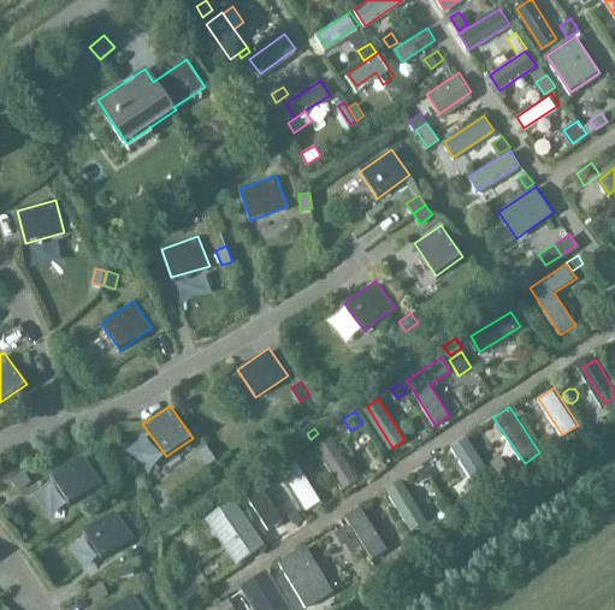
[(544,434),(534,442),(542,452),(551,445),(544,434)]
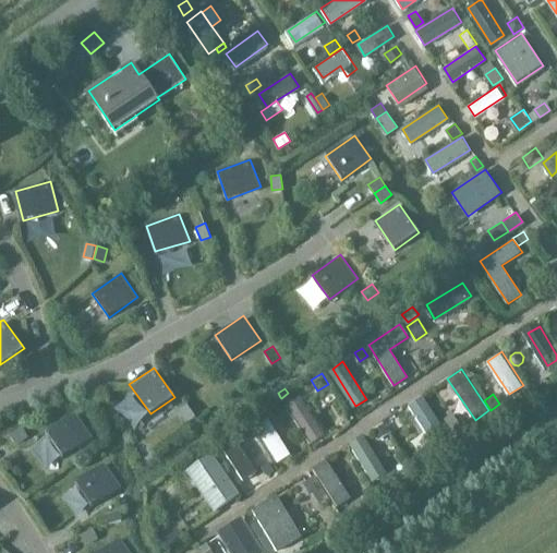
[(423,396),(409,405),(434,442),(447,433),(423,396)]
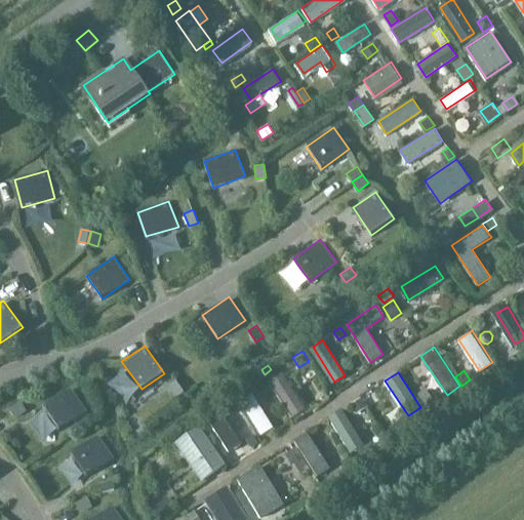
[(264,373),(254,380),(260,388),(270,382),(265,374),(264,373)]
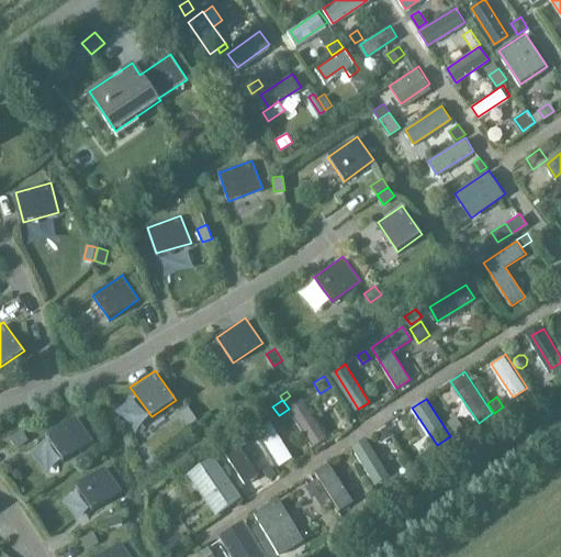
[(303,401),(291,409),(311,441),(323,433),(303,401)]
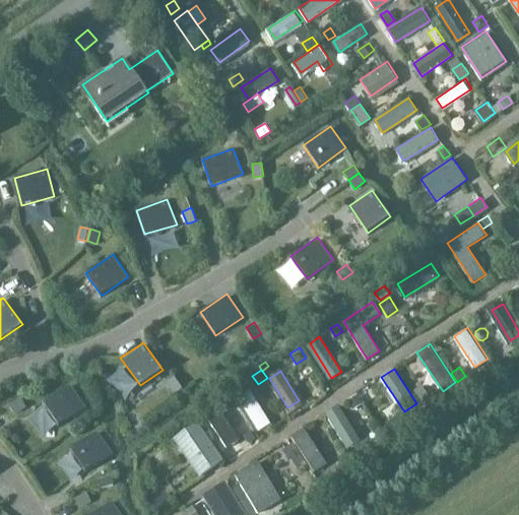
[(167,381),(175,392),(183,386),(175,375),(167,381)]
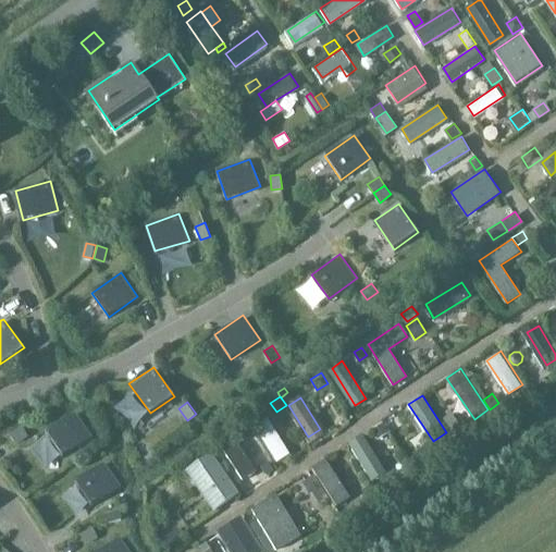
[(466,431),(452,411),(441,418),(455,439),(466,431)]
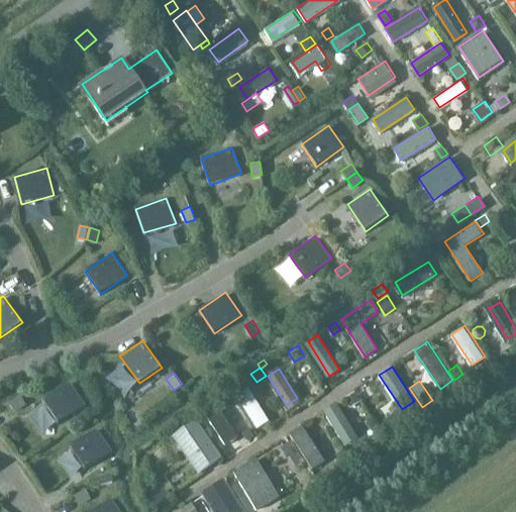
[(43,400),(59,422),(86,403),(71,382),(43,400)]
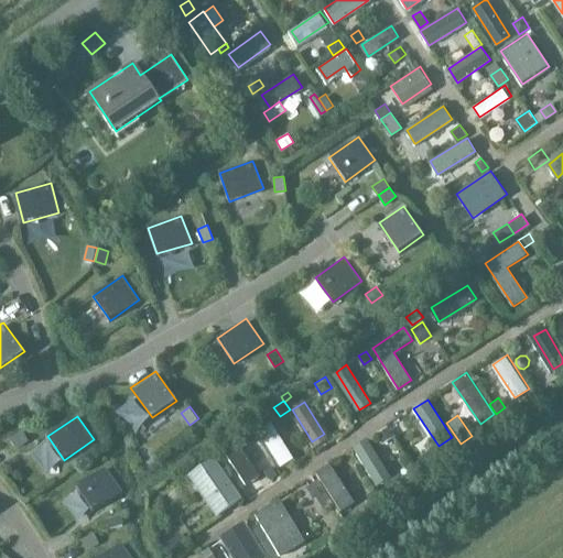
[(271,424),(260,431),(281,462),(291,456),(271,424)]
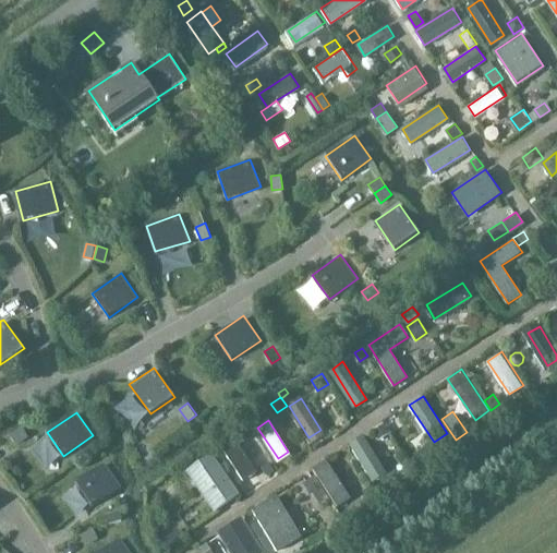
[(384,422),(373,429),(378,437),(389,431),(384,422)]
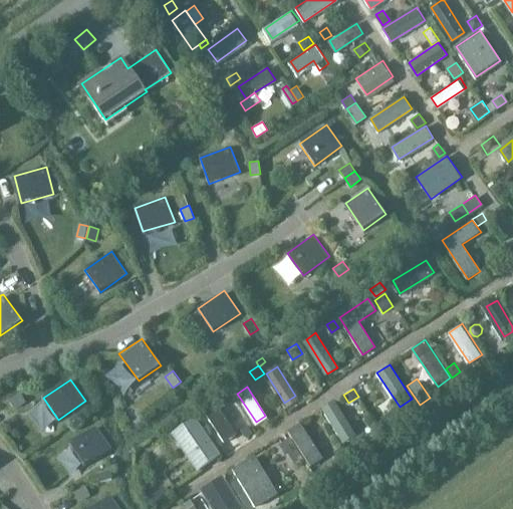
[(9,401),(14,408),(26,400),(20,393),(9,401)]
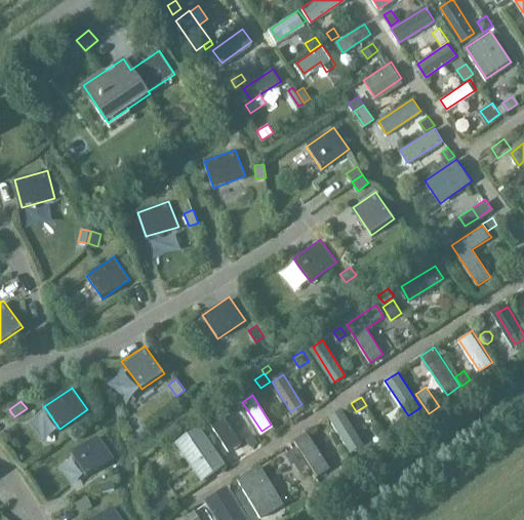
[(218,408),(206,416),(229,450),(241,442),(218,408)]
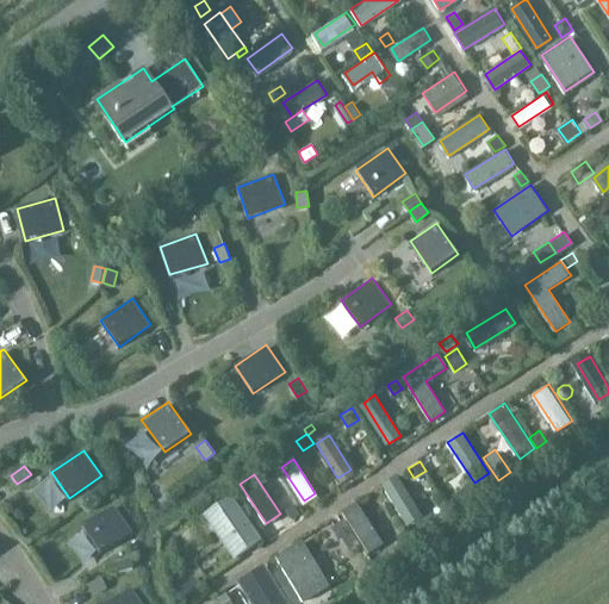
[(396,474),(380,485),(406,525),(422,516),(396,474)]
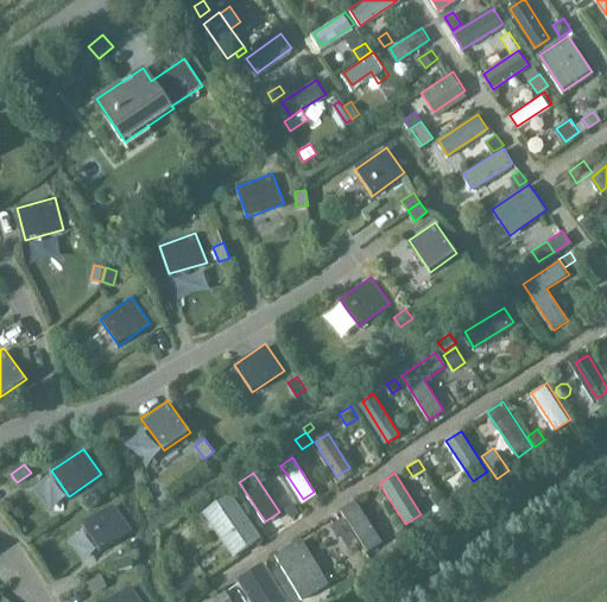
[(231,492),(203,512),(234,556),(261,537),(231,492)]
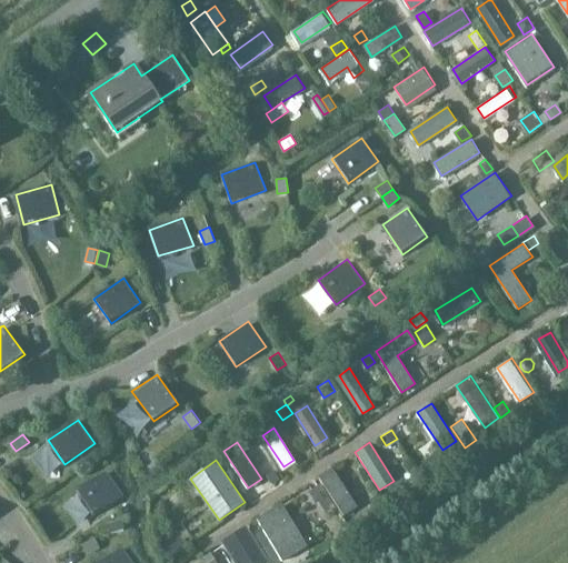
[(426,461),(417,465),(424,476),(432,471),(426,461)]
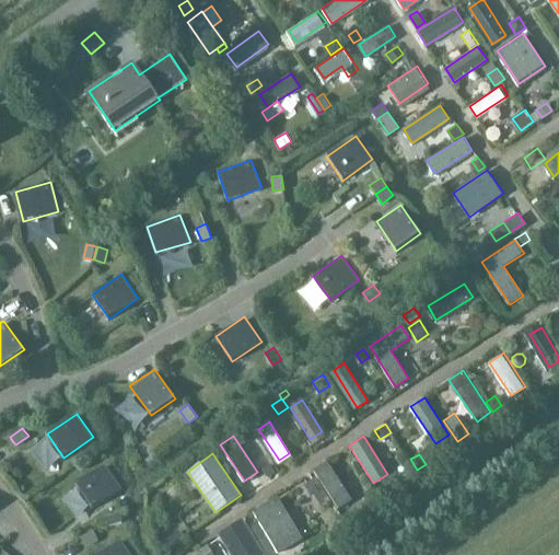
[(326,461),(313,470),(339,508),(352,499),(326,461)]
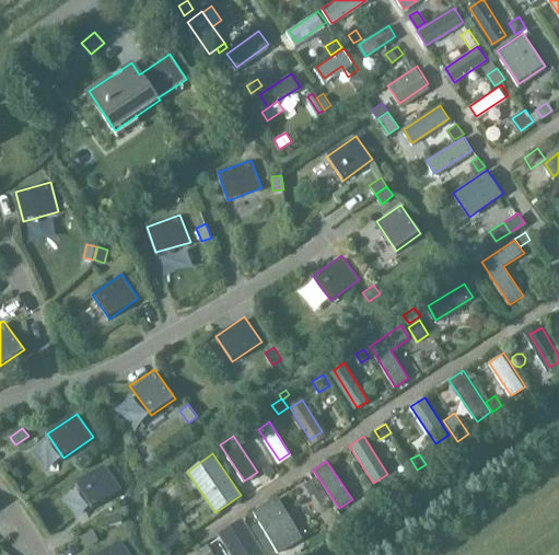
[(270,462),(263,467),(267,474),(275,470),(270,462)]
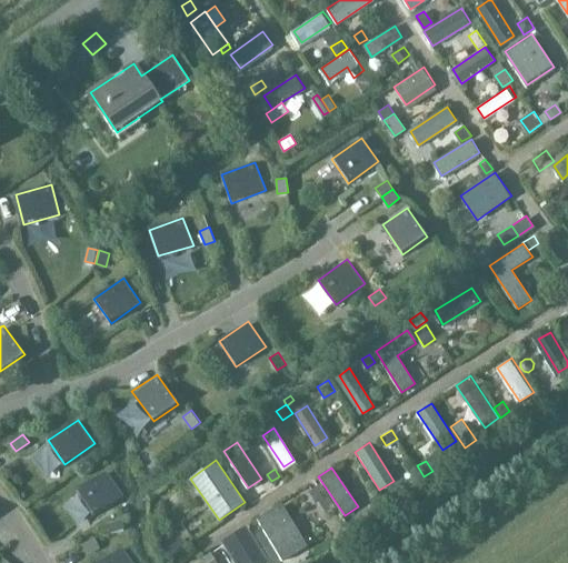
[(77,491),(93,515),(123,495),(106,470),(77,491)]
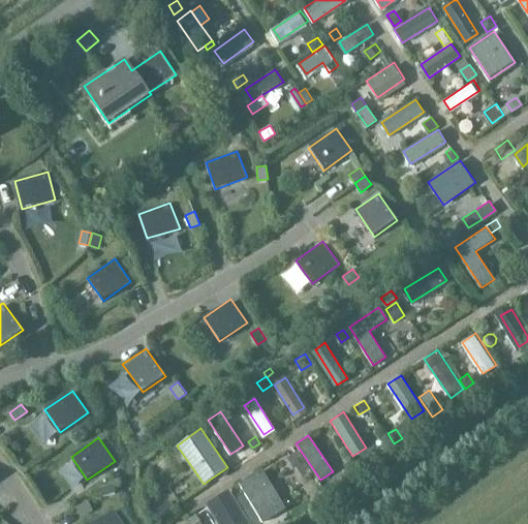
[(299,449),(288,455),(296,466),(298,464),(305,475),(313,470),(299,449)]
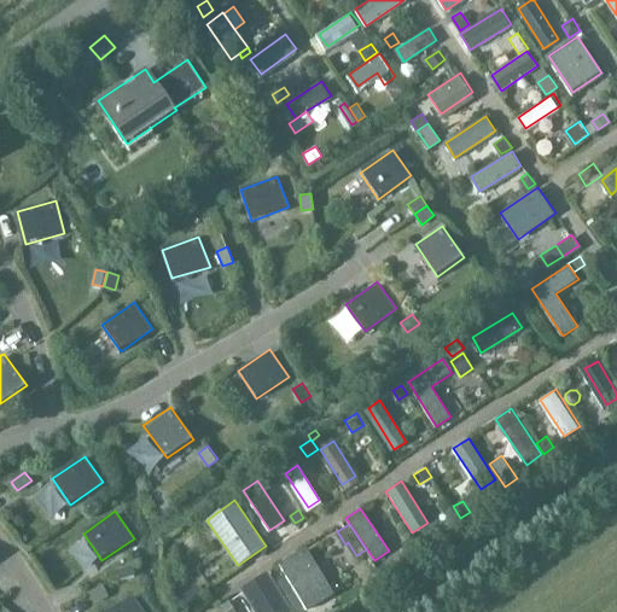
[(412,534),(401,541),(411,557),(421,548),(412,534)]
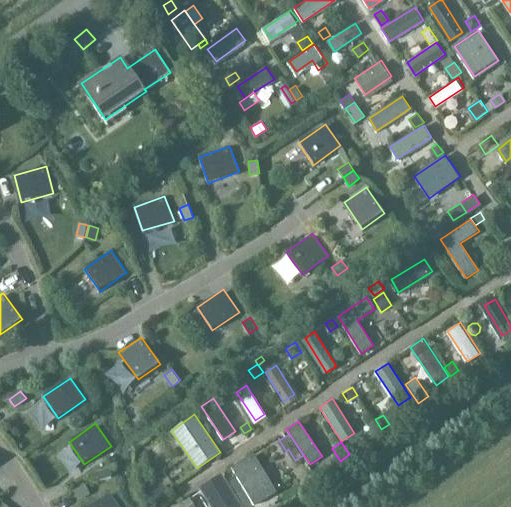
[(253,452),(231,466),(254,503),(276,490),(253,452)]
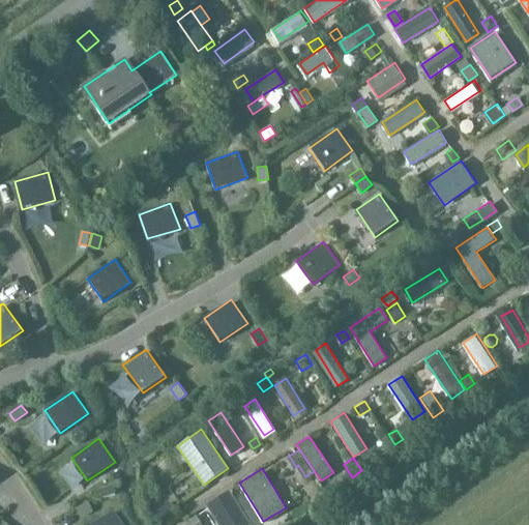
[(99,486),(103,495),(116,492),(113,482),(99,486)]
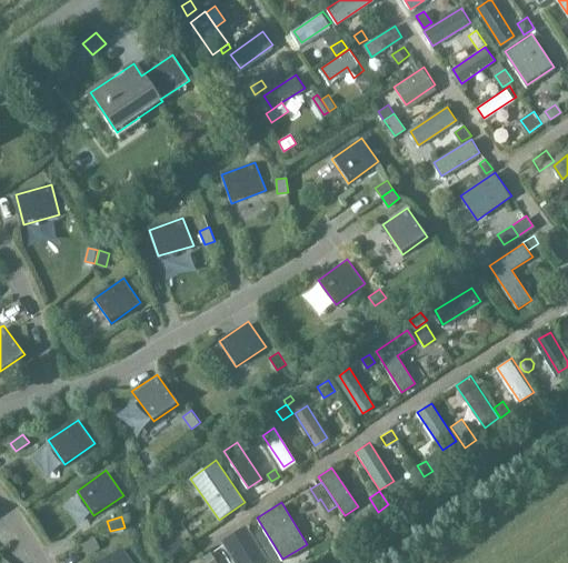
[(221,540),(235,562),(261,562),(268,559),(247,524),(221,540)]
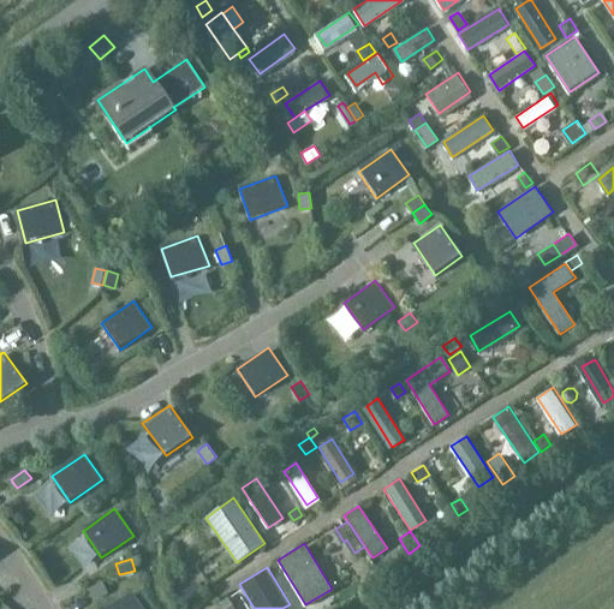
[(88,587),(95,601),(108,593),(102,580),(88,587)]
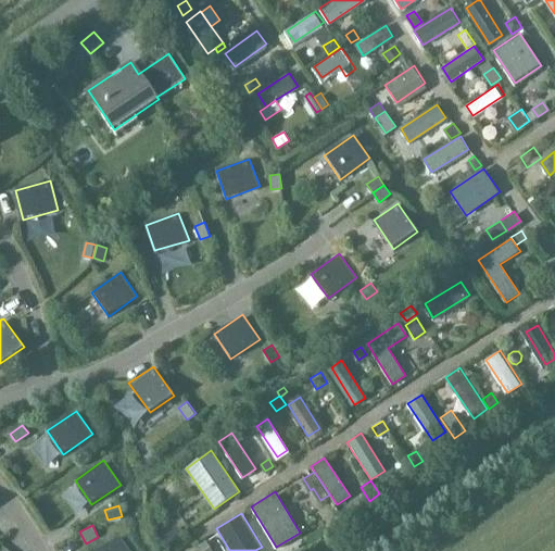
[(95,550),(131,550),(118,534),(95,550)]
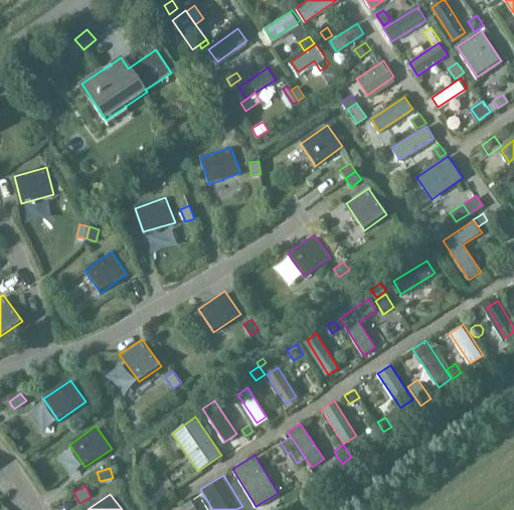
[(196,509),(190,500),(174,509),(196,509)]
